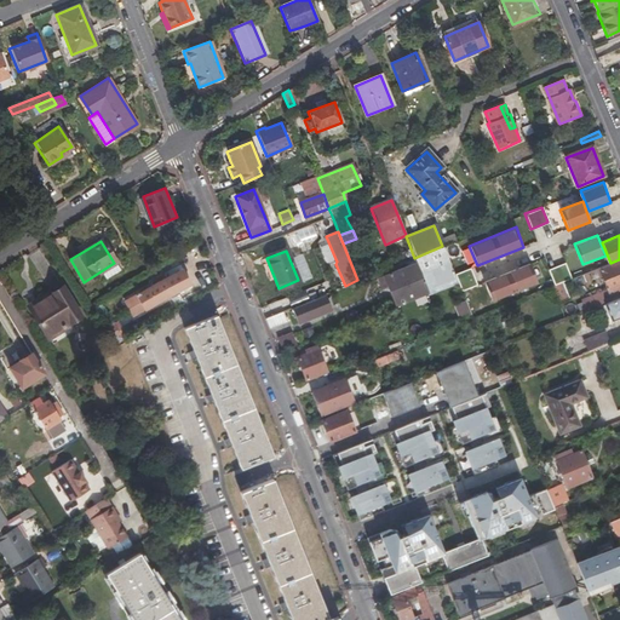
[(382,288),(389,286),(394,285),(396,291),(391,293),(396,306),(428,294),(413,258),(407,262),(408,265),(378,277),(382,288)]
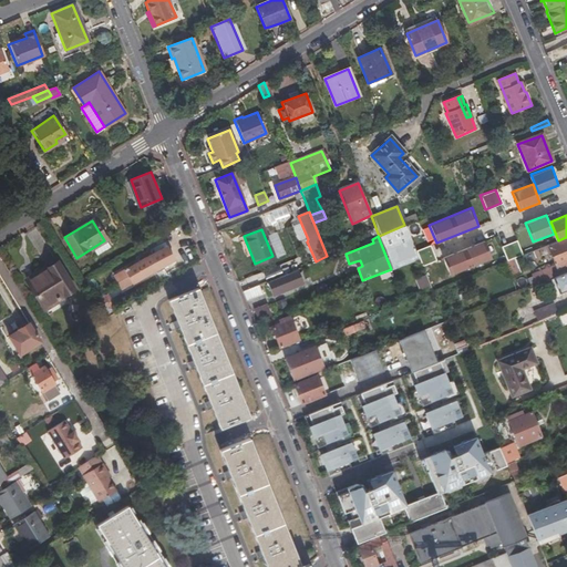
[(566,238),(549,245),(557,264),(566,259),(566,238)]
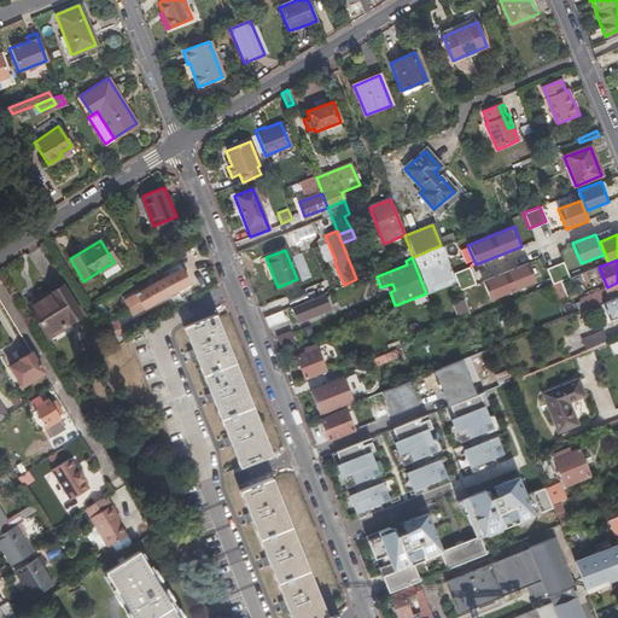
[(529,262),(482,281),(490,301),(536,281),(529,262)]
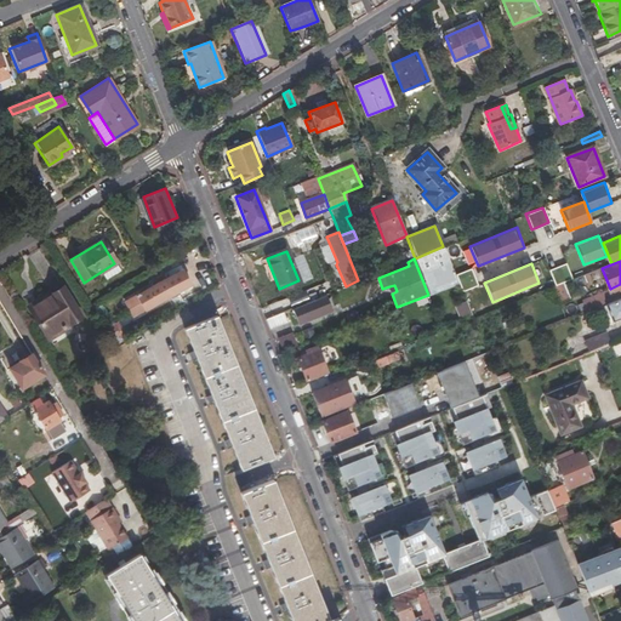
[(554,284),(570,278),(565,263),(548,269),(554,284)]
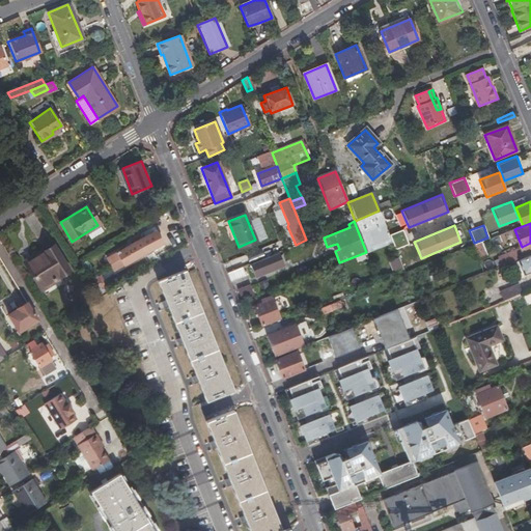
[(401,229),(389,234),(395,248),(407,243),(401,229)]
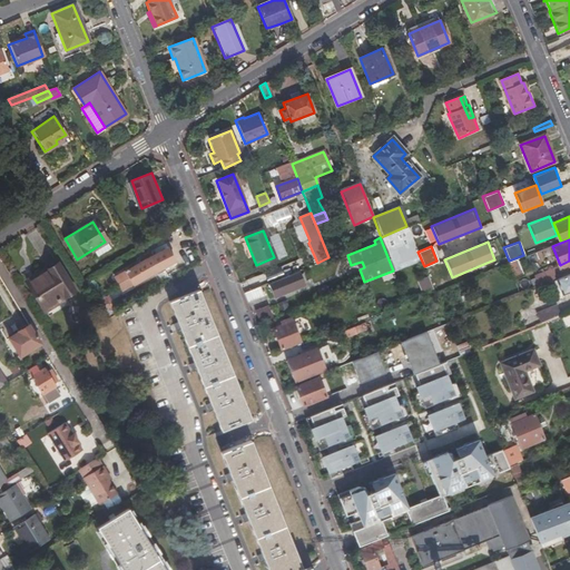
[(148,257),(125,271),(133,283),(156,271),(156,267),(170,261),(164,251),(150,259),(148,257)]
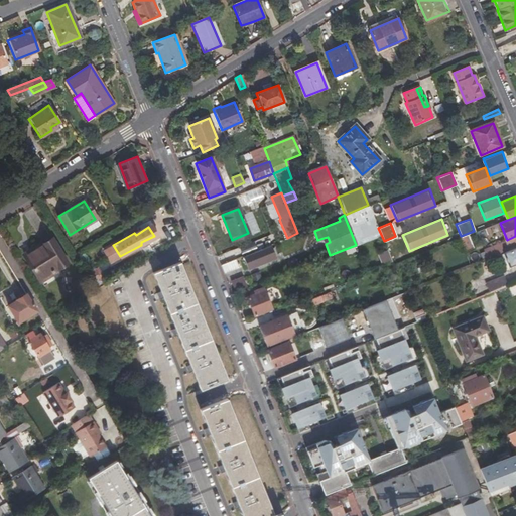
[(473,247),(468,235),(460,238),(464,251),(473,247)]
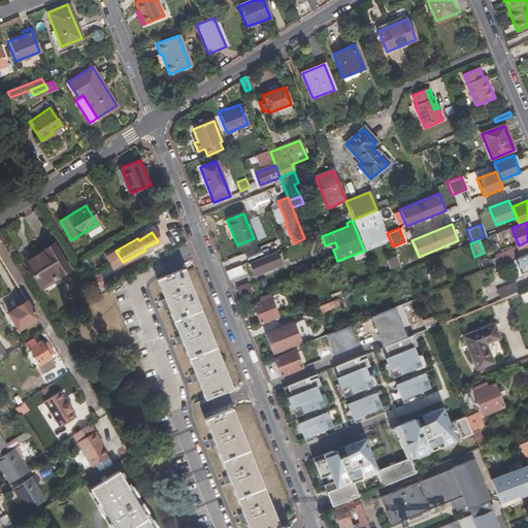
[(54,242),(38,252),(40,256),(25,264),(41,291),(71,273),(54,242)]
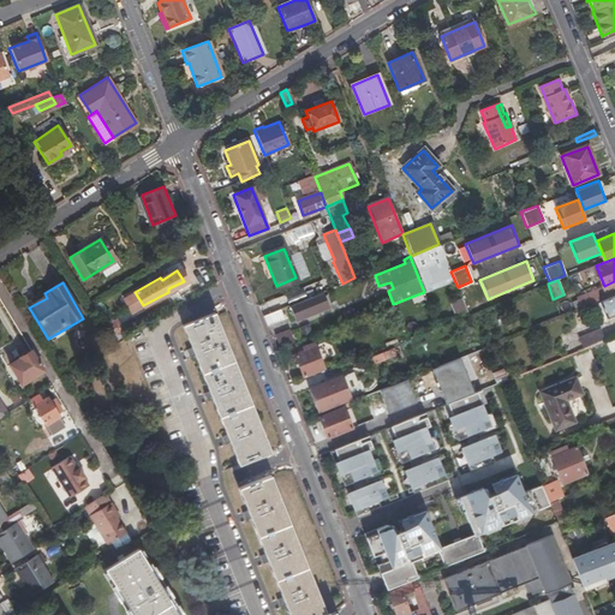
[(580,309),(598,302),(593,290),(575,297),(580,309)]
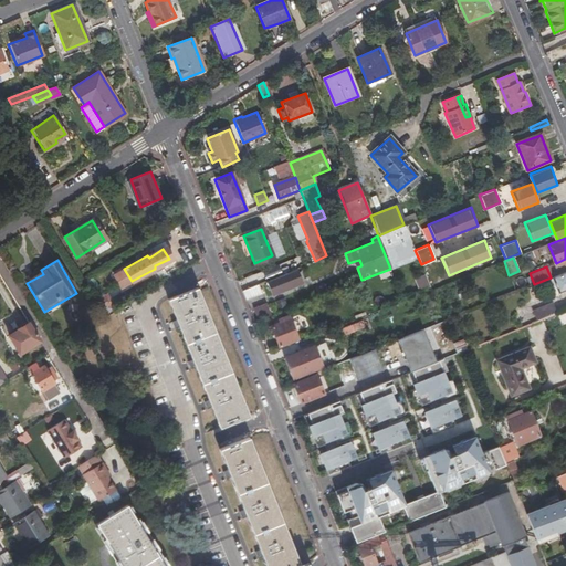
[(296,268),(265,281),(271,294),(302,281),(296,268)]
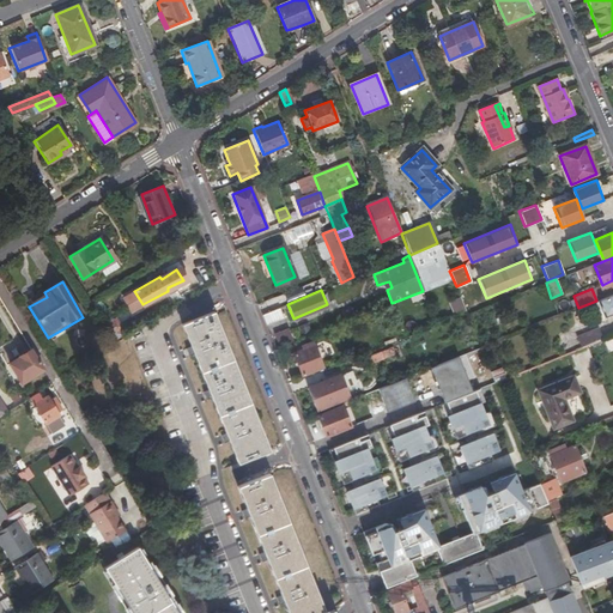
[(26,302),(29,307),(47,297),(44,292),(26,302)]
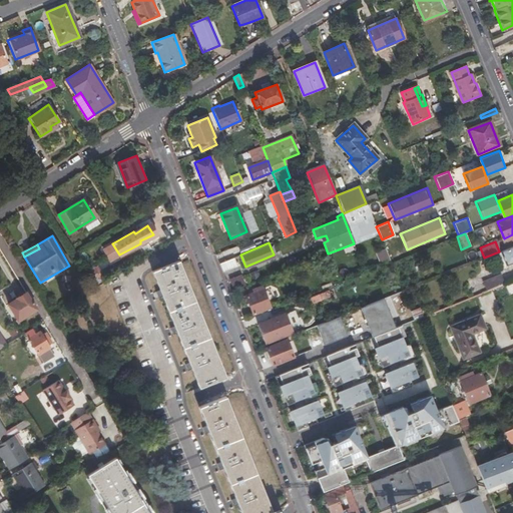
[(375,250),(378,263),(389,259),(385,247),(375,250)]
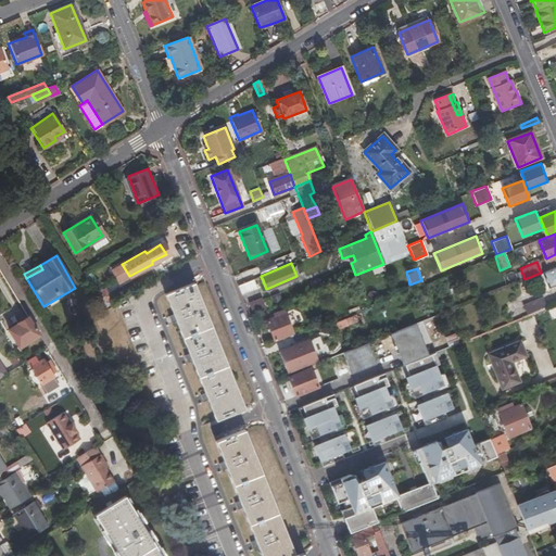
[(547,270),(542,273),(548,288),(555,285),(555,283),(551,269),(547,270)]
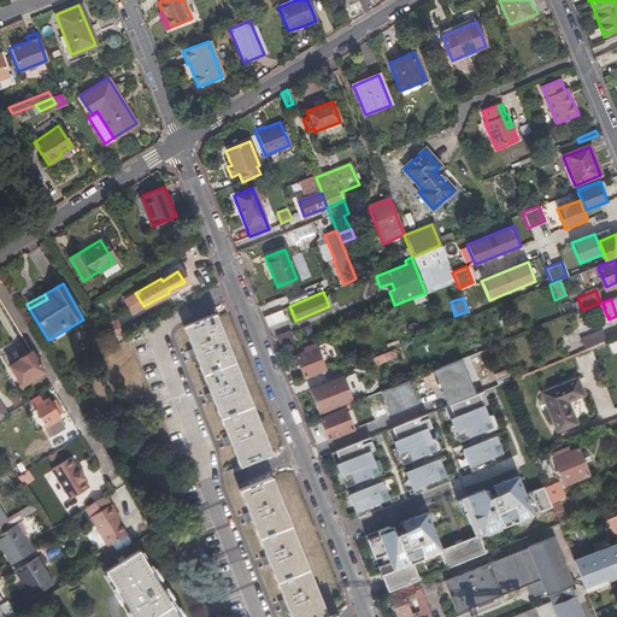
[(263,316),(268,327),(285,319),(281,309),(263,316)]
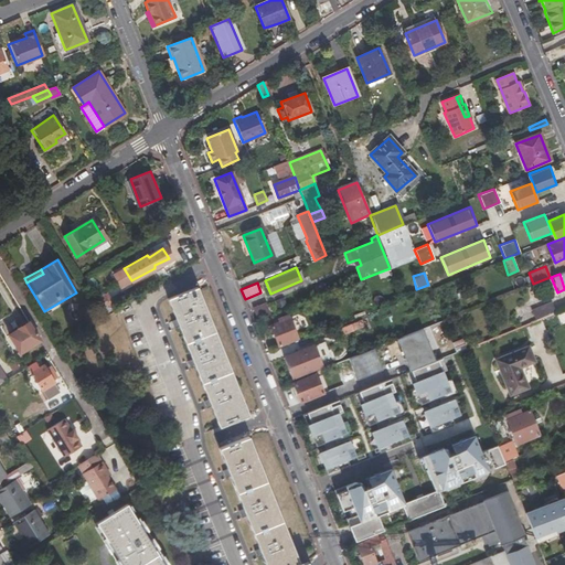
[(219,427),(248,416),(196,287),(168,298),(178,323),(194,363),(209,403),(219,427)]
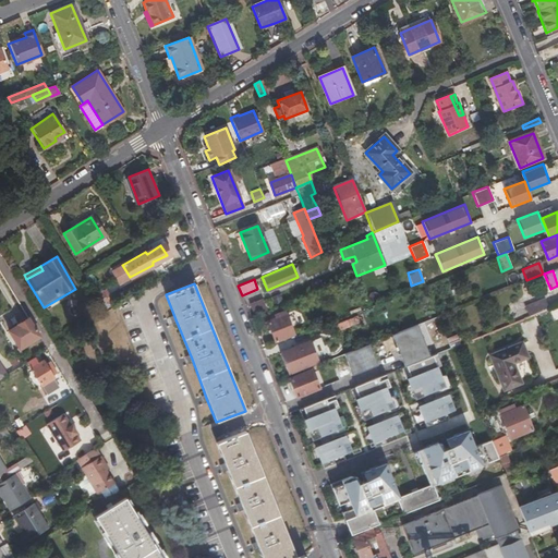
[(262,298),(247,303),(253,316),(267,311),(262,298)]
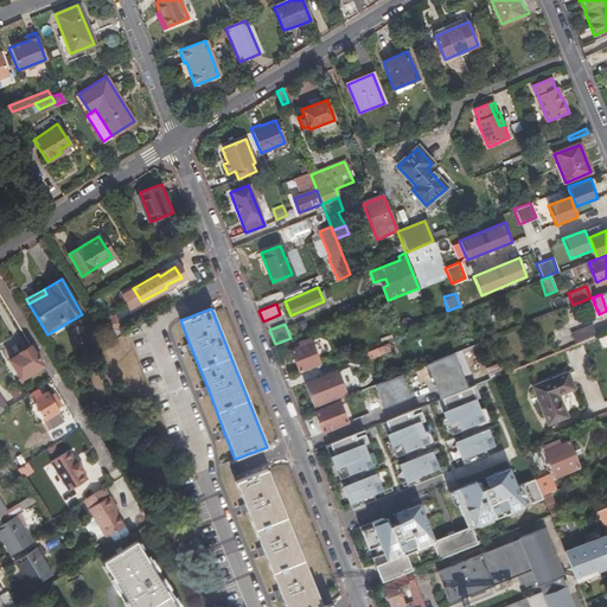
[(570,334),(574,345),(577,343),(594,337),(589,327),(570,334)]
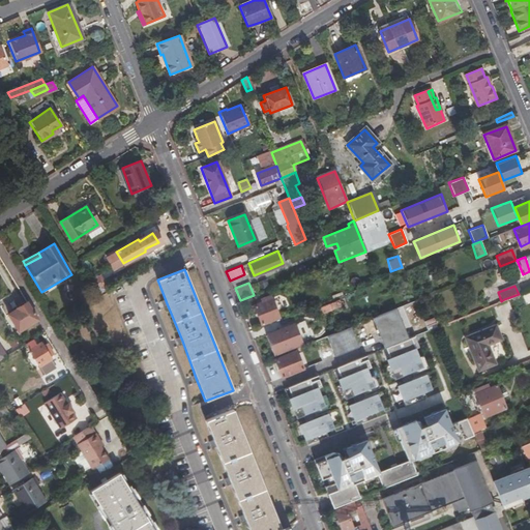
[(270,298),(253,305),(261,324),(278,318),(270,298)]
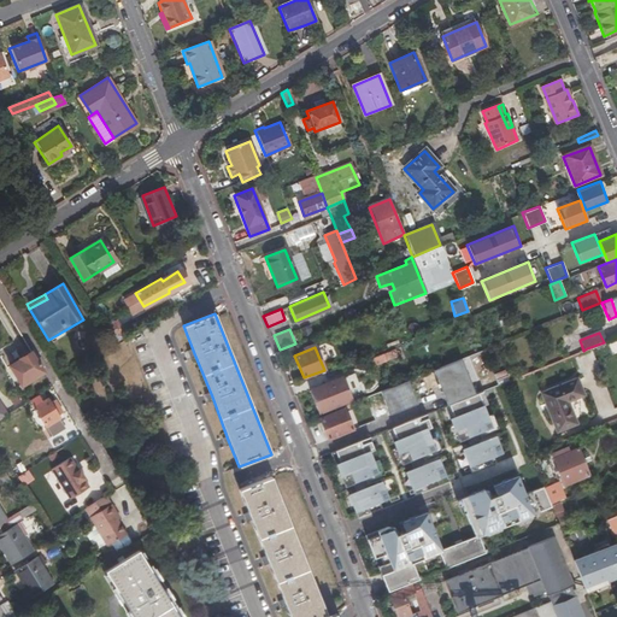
[(394,350),(371,358),(374,365),(397,356),(394,350)]
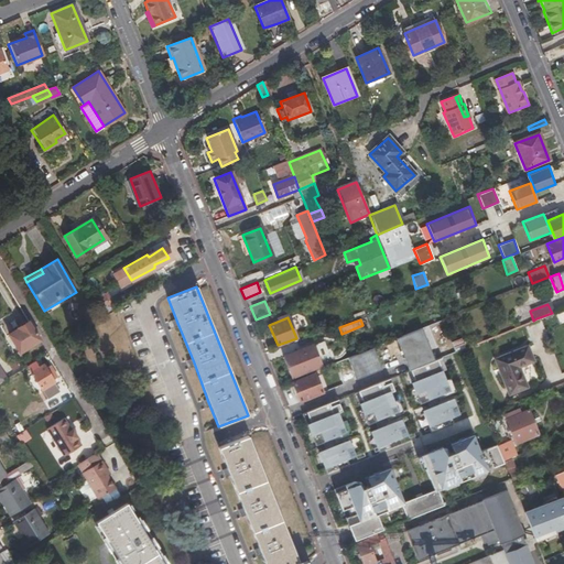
[(19,351),(39,339),(28,321),(18,326),(18,327),(9,334),(19,351)]
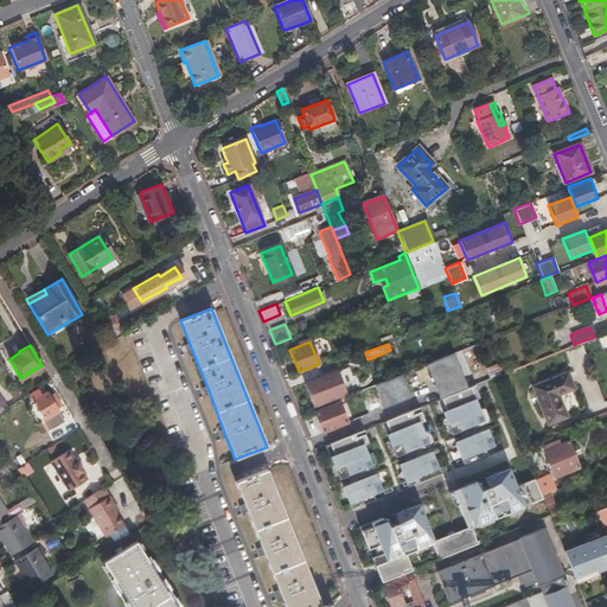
[(451,352),(423,364),(438,398),(465,387),(451,352)]
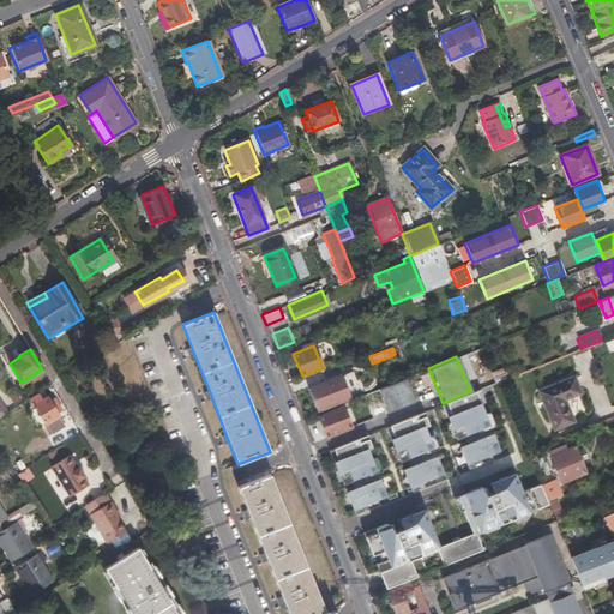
[(494,380),(505,377),(501,368),(491,372),(494,380)]
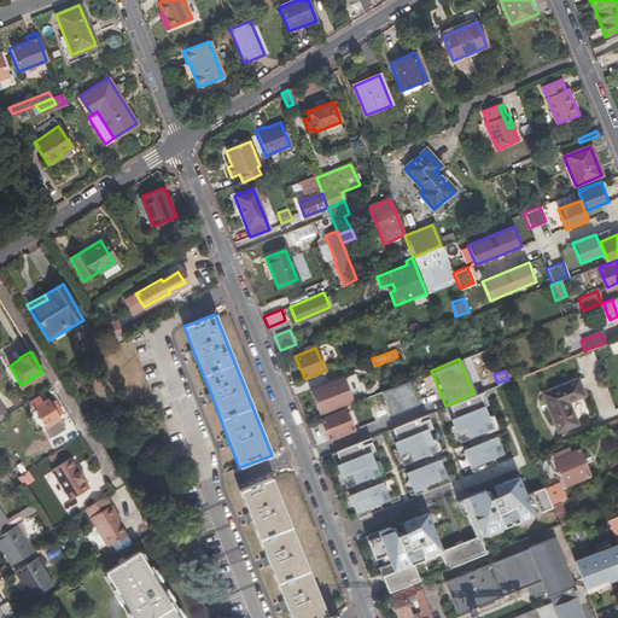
[(576,379),(542,394),(557,432),(576,425),(566,402),(583,396),(576,379)]
